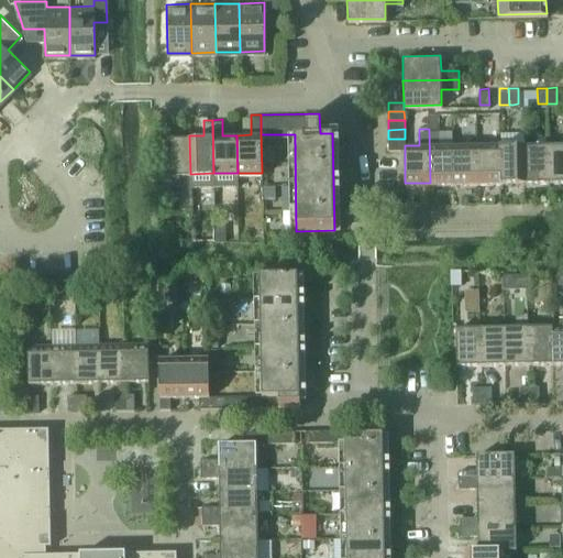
[(430,183),(453,182),(453,144),(438,144),(438,129),(429,129),(430,183)]
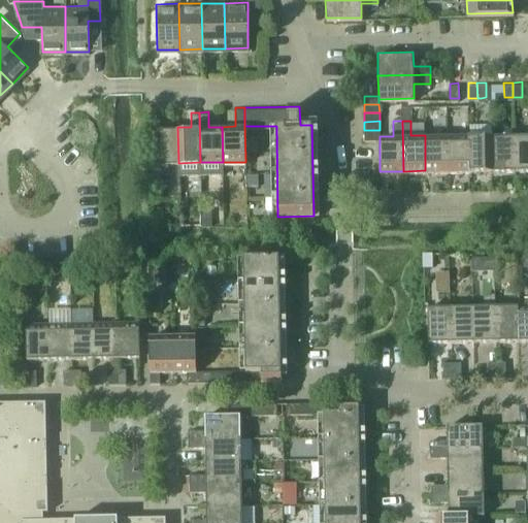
[(178,163),(177,127),(155,128),(155,163),(169,163),(169,177),(178,177),(178,163)]
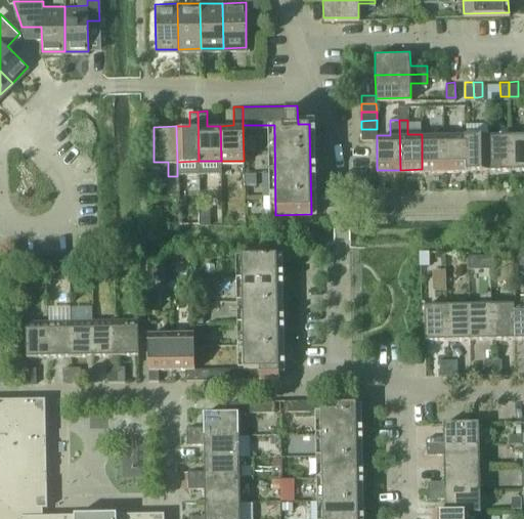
[(377,129),(361,129),(361,137),(368,137),(377,137),(377,135),(377,129)]
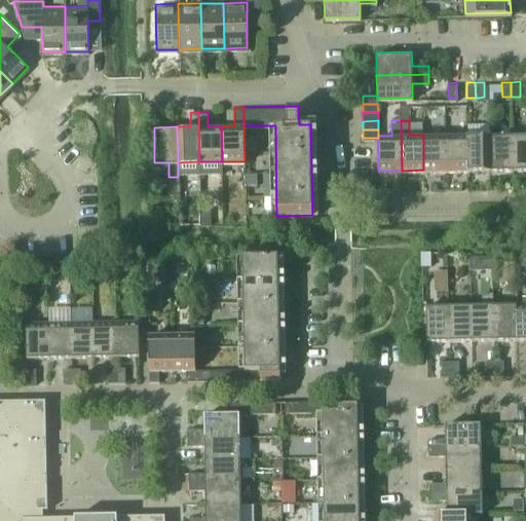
[(490,169),(513,169),(512,133),(489,134),(490,169)]
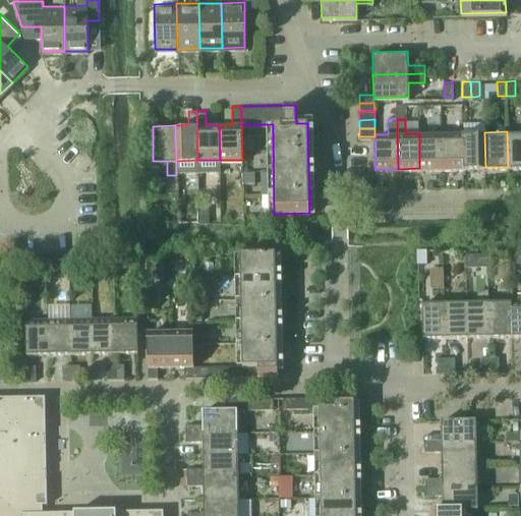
[(520,131),(507,131),(508,167),(520,166),(520,131)]
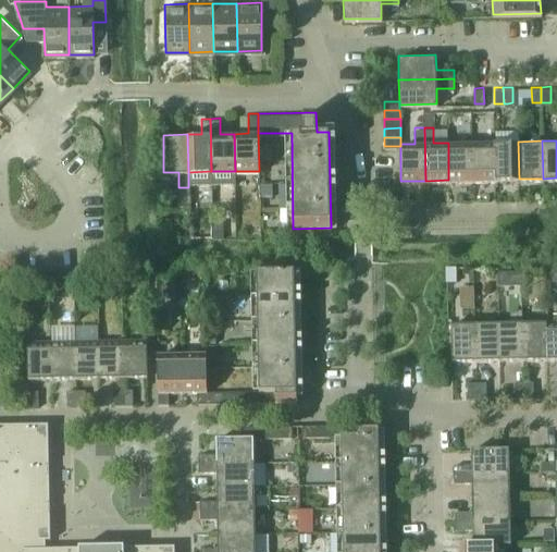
[(472,180),(495,180),(495,142),(471,143),(472,180)]
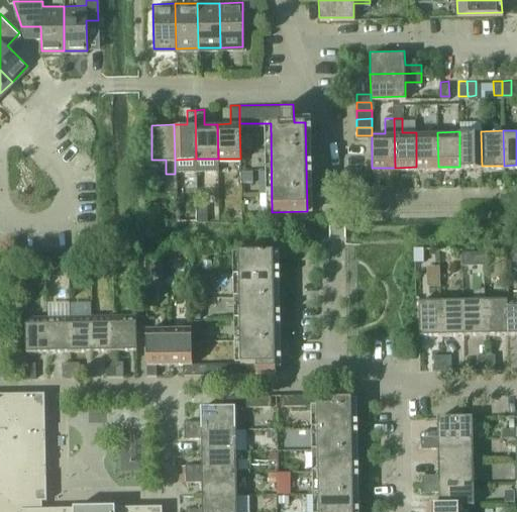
[(482,166),(481,131),(459,131),(459,167),(482,166)]
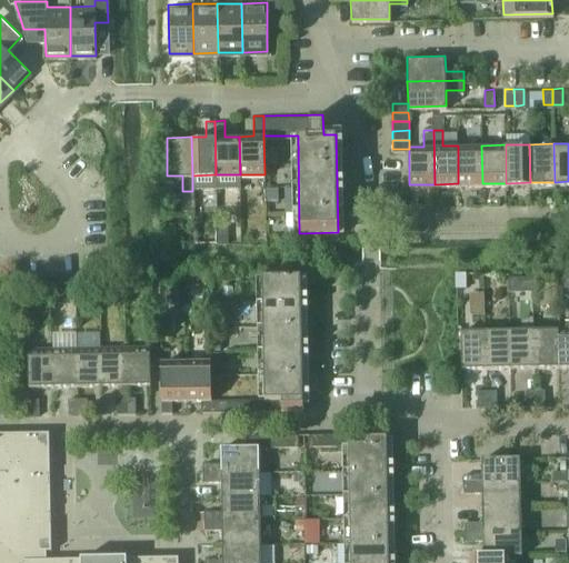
[(482,183),(481,146),(458,146),(458,183),(482,183)]
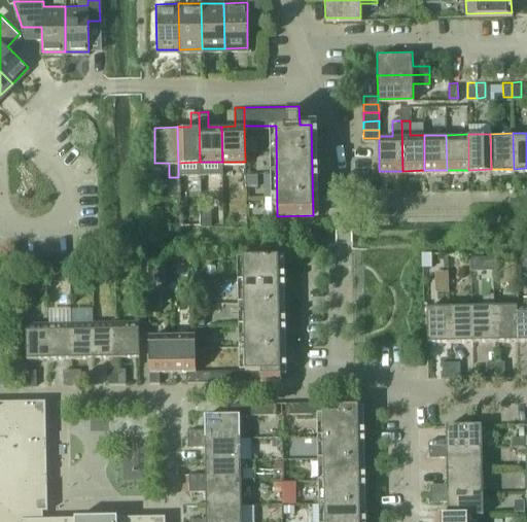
[(178,177),(169,177),(170,194),(178,194),(178,177)]
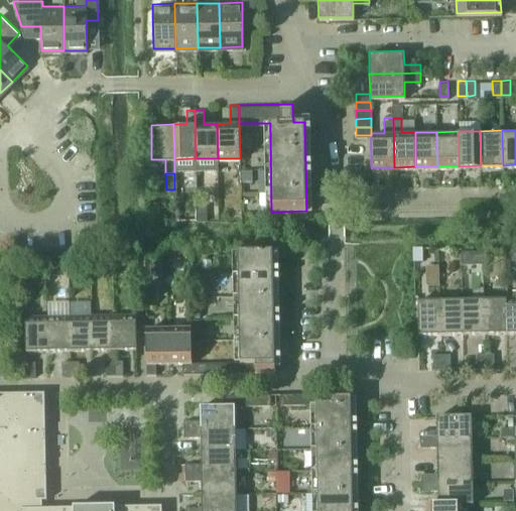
[(197,203),(197,220),(208,220),(208,204),(197,203)]
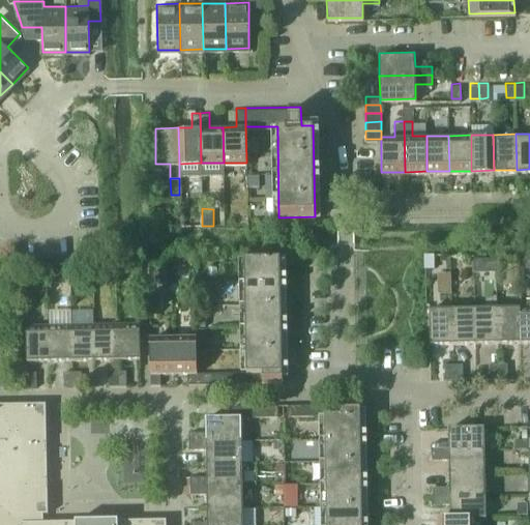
[(529,258),(529,243),(518,244),(519,258),(529,258)]
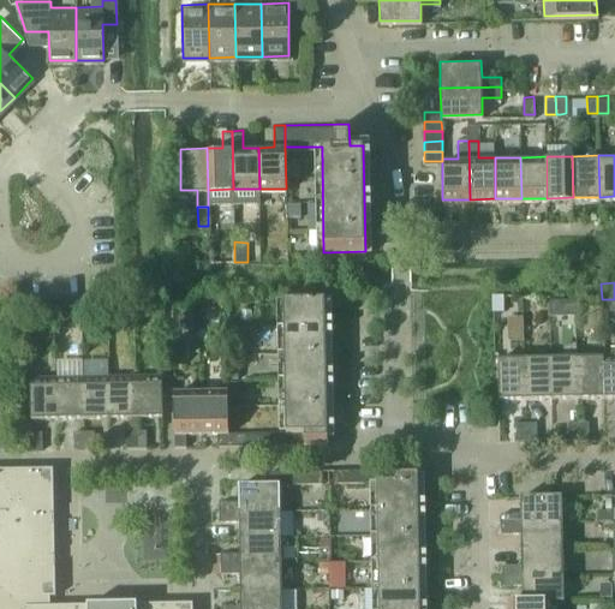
[(493,292),(493,308),(503,308),(503,292),(493,292)]
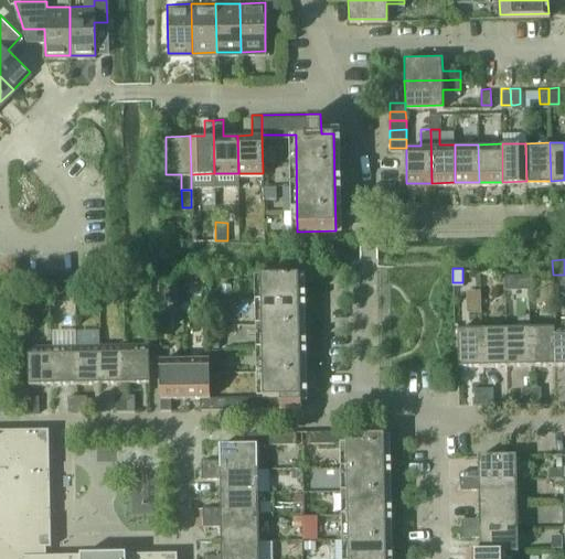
[(198,271),(183,271),(183,280),(198,280),(198,271)]
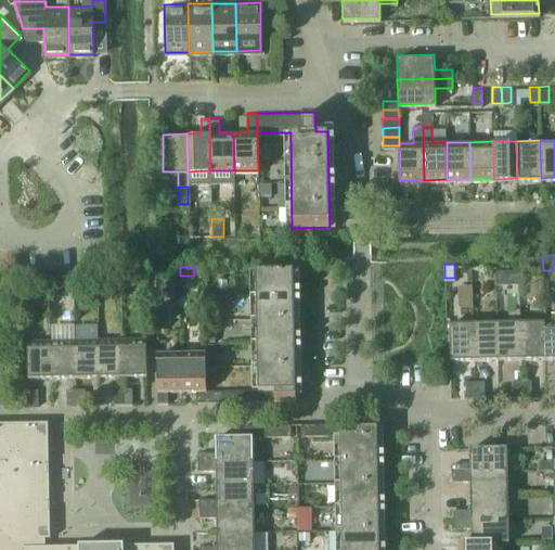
[(258,387),(209,387),(209,399),(296,398),(293,267),(256,268),(258,387)]
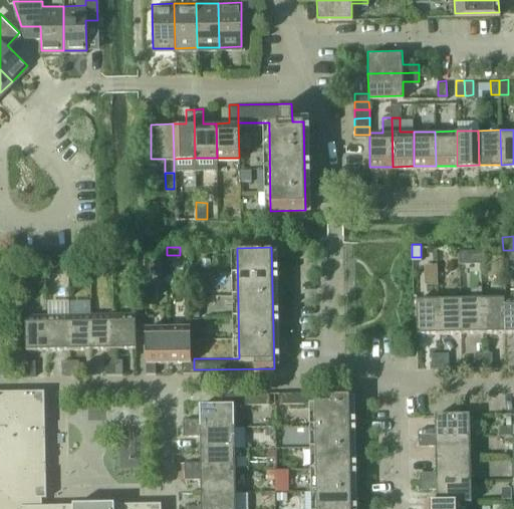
[(150,273),(162,273),(162,261),(150,261),(150,273)]
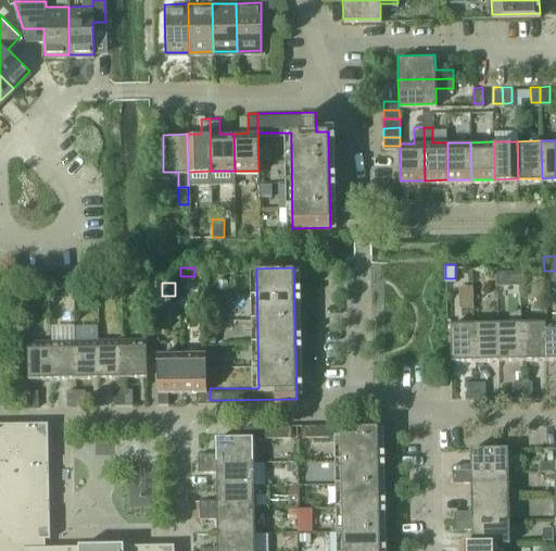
[(555,357),(555,318),(545,320),(545,357),(555,357)]
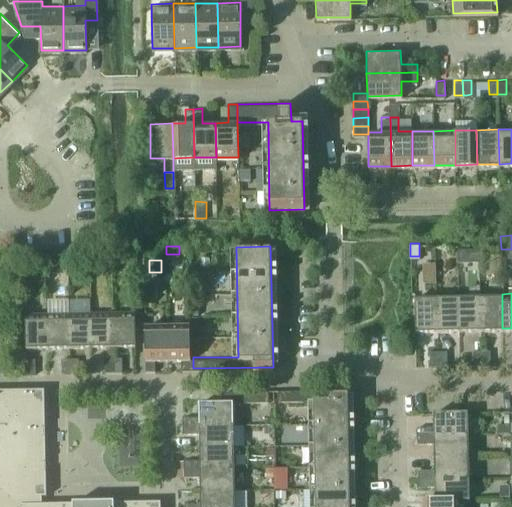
[(480,329),(480,294),(458,295),(459,329),(480,329)]
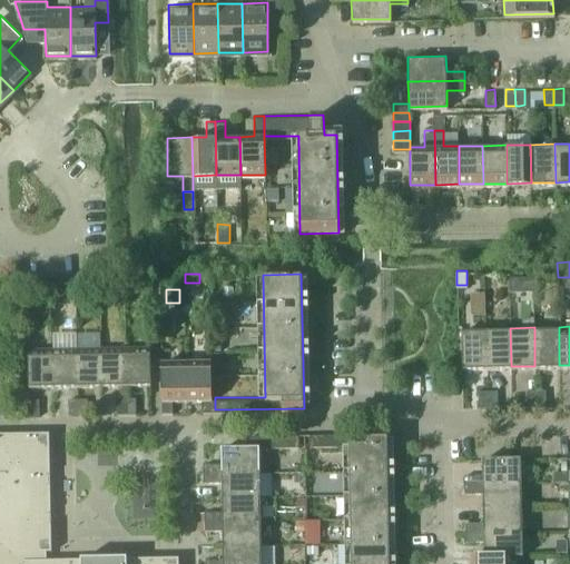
[(559,327),(534,327),(534,366),(559,365),(559,327)]
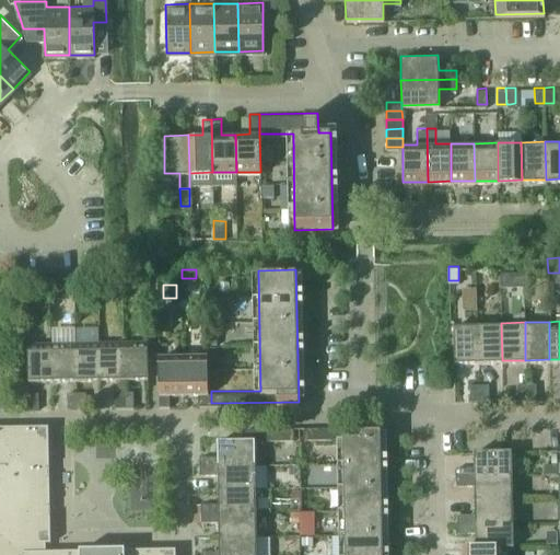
[(478,361),(478,323),(453,323),(454,361),(478,361)]
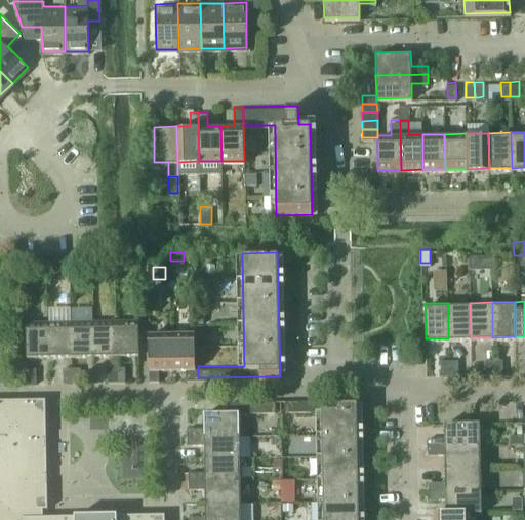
[(470,303),(448,303),(448,338),(471,337),(470,303)]
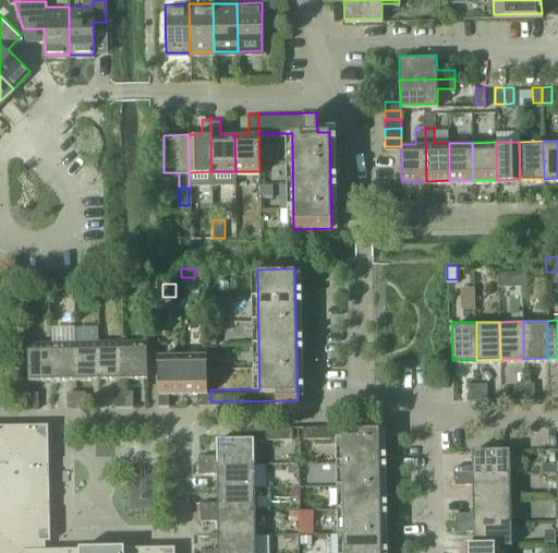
[(207,327),(207,340),(216,340),(216,327),(207,327)]
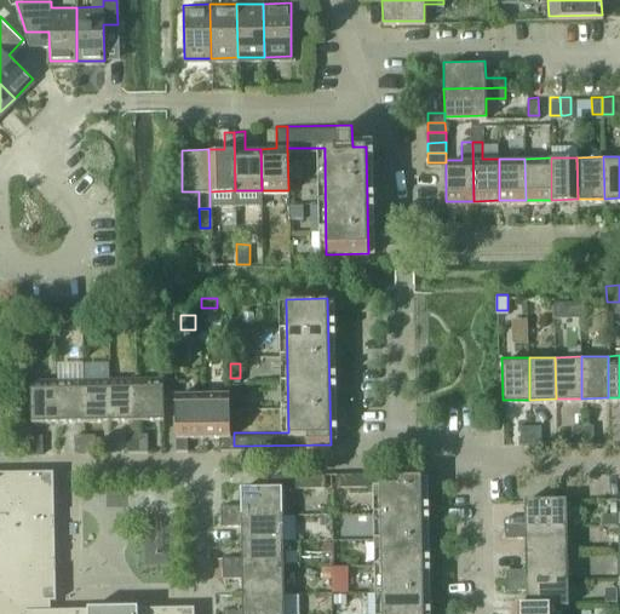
[(137,418),(136,376),(109,377),(110,418),(137,418)]
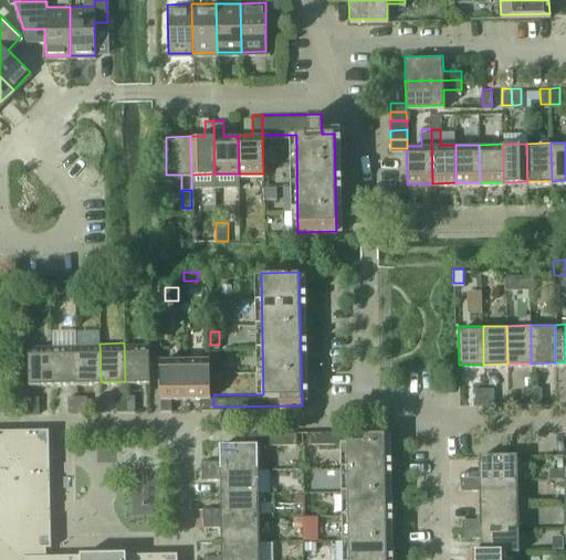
[(149,380),(148,342),(124,342),(125,381),(149,380)]
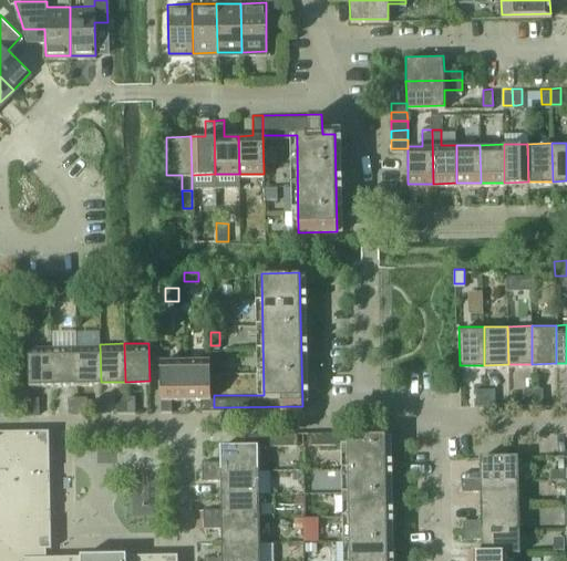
[(29,383),(52,383),(52,344),(28,345),(29,383)]
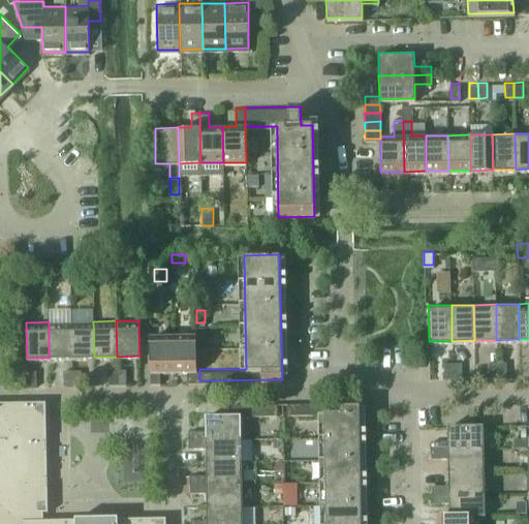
[(71,358),(70,321),(49,321),(49,358),(71,358)]
